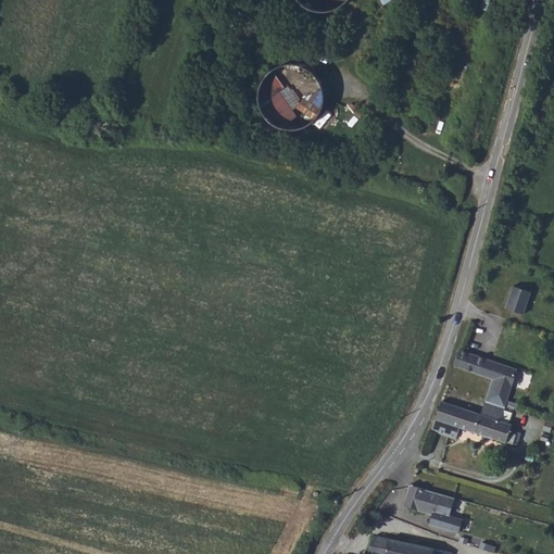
[(299,0),(303,4),(312,10),(319,11),(328,11),(337,9),(345,2),(347,0),(299,0)]
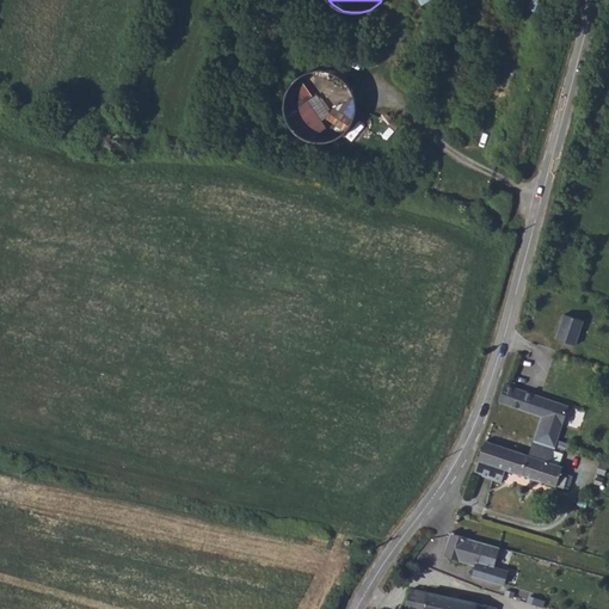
[(287,93),(282,104),(283,114),(285,123),(293,131),(299,137),(308,142),(320,143),(328,142),(339,137),(348,129),(352,121),(355,110),(354,102),(351,94),(346,85),(338,78),(324,73),(314,72),(306,74),(301,78),(293,84),(287,93)]
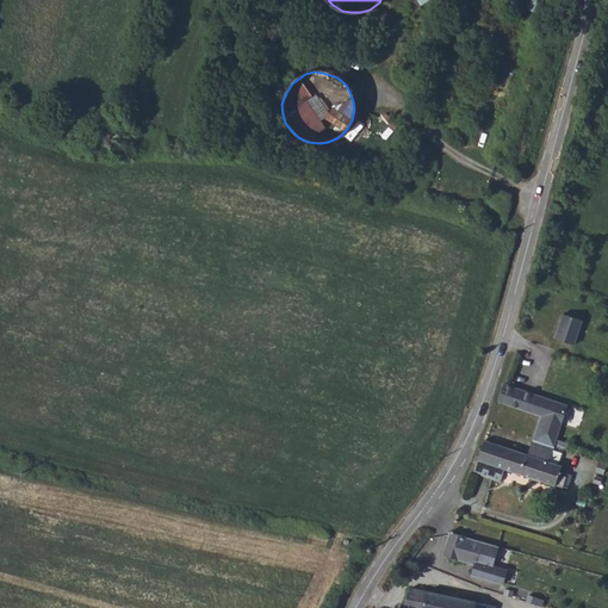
[(564,315),(557,339),(576,345),(584,321),(564,315)]
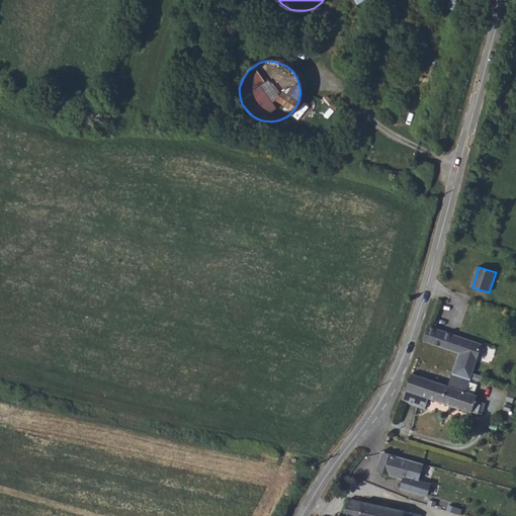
[(453,372),(452,375),(470,381),(474,371),(483,343),(430,326),(425,341),(459,352),(453,372)]
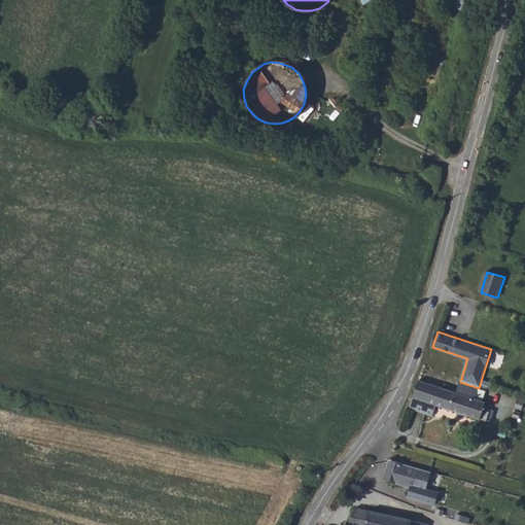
[(479,388),(460,382),(457,392),(419,381),(410,409),(432,416),(436,406),(480,418),(481,417),(482,412),(486,400),(482,399),(485,390),(479,388)]
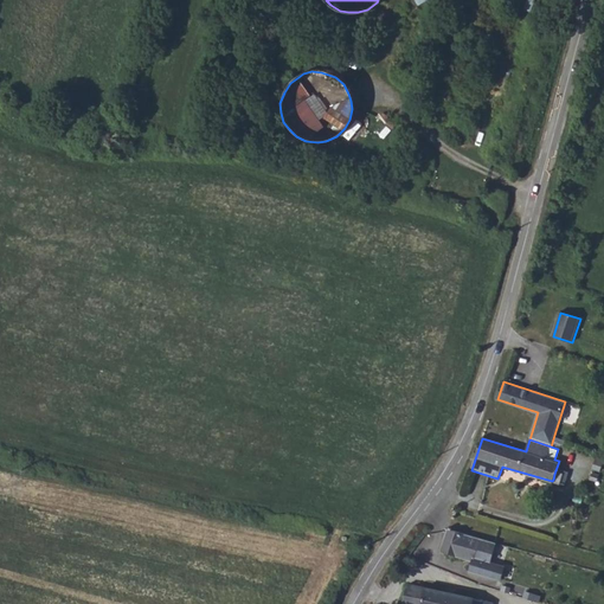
[(526,475),(524,481),(540,487),(543,480),(526,475)]
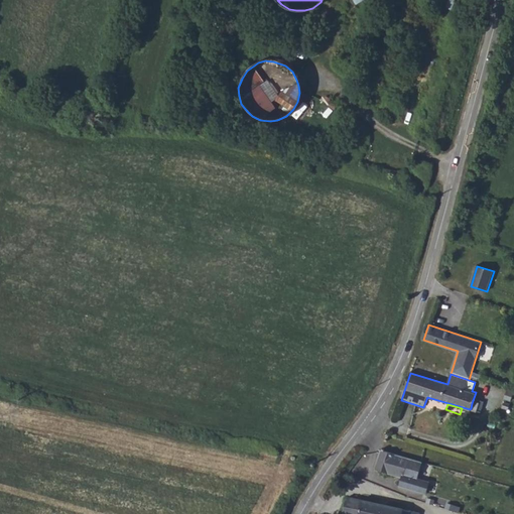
[(384,451),(382,450),(377,470),(404,477),(402,485),(414,488),(422,462),(384,451)]
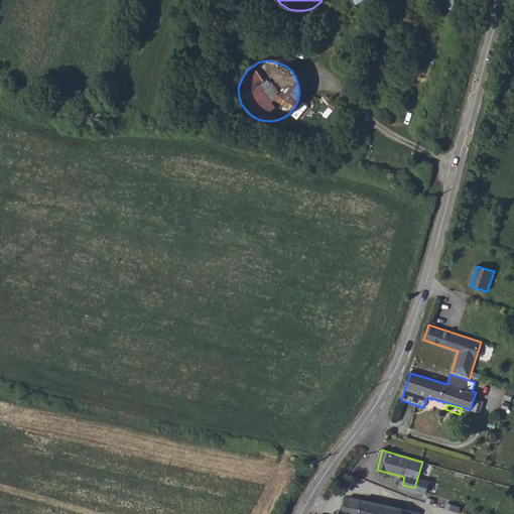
[(384,513),(386,506),(347,499),(342,513),(384,513)]
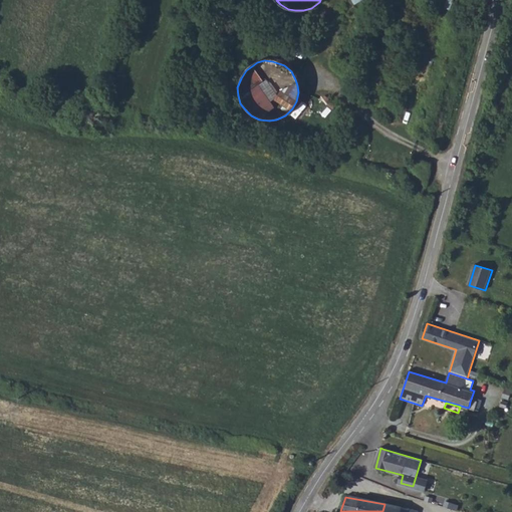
All buildings are outlined.
